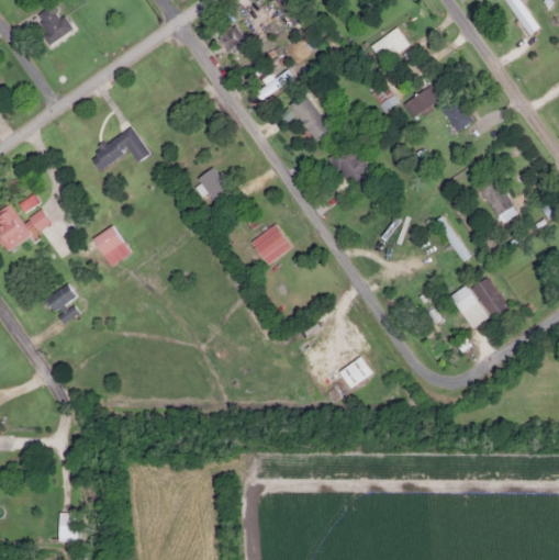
[(505,0),(530,35),(540,29),(520,0),(505,0)]
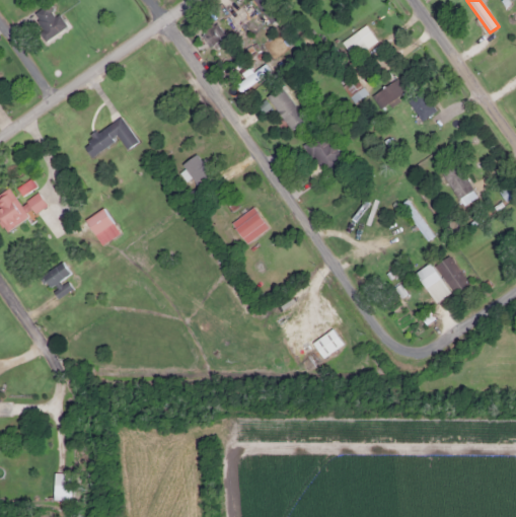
[(66,28),(51,4),(32,16),(49,40),(66,28)]
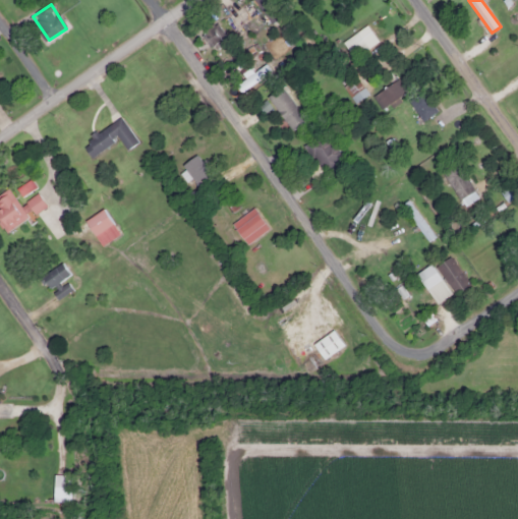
[(284,53),(265,23),(257,29),(277,58),(284,53)]
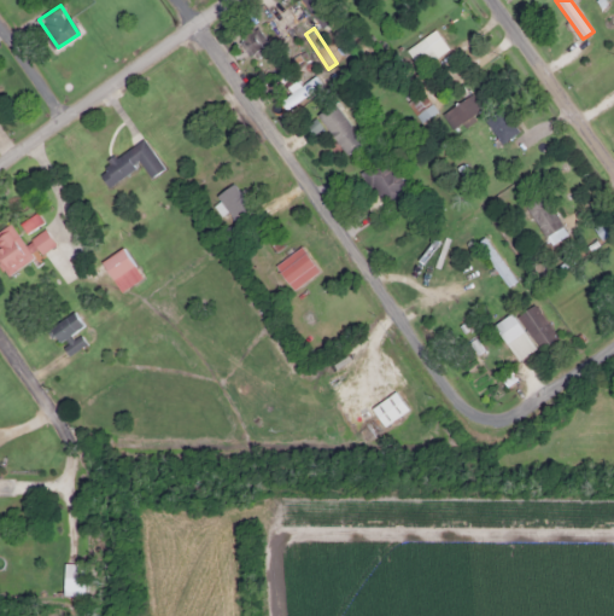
[(255,56),(269,47),(259,29),(244,38),(255,56)]
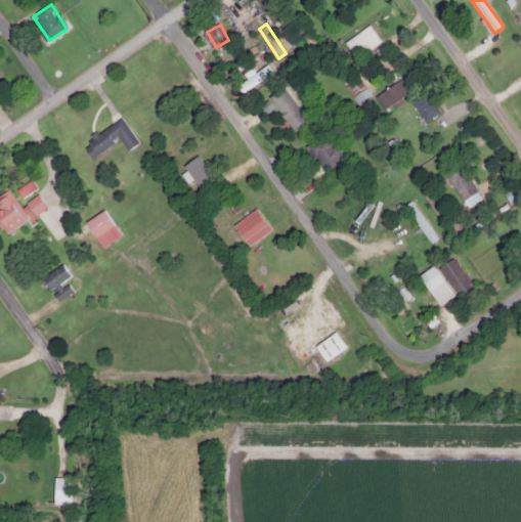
[(371,96),(361,80),(347,88),(357,104),(371,96)]
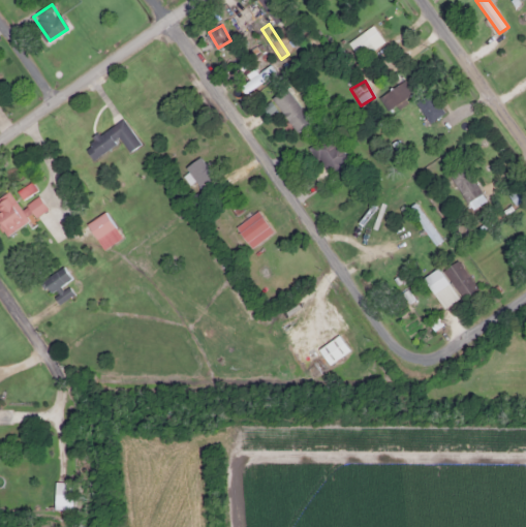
[(389,112),(414,94),(405,82),(379,99),(389,112)]
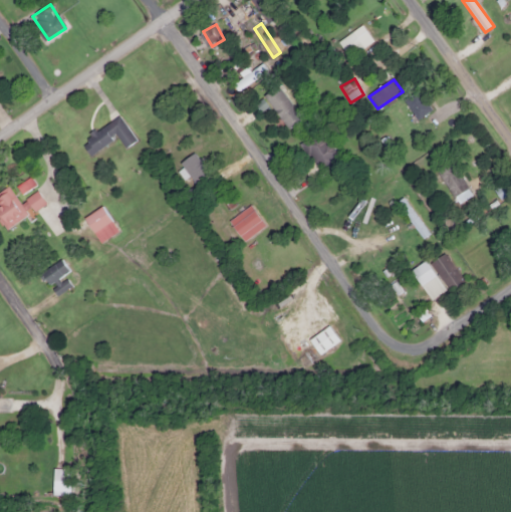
[(289,129),(303,118),(279,85),(265,95),(289,129)]
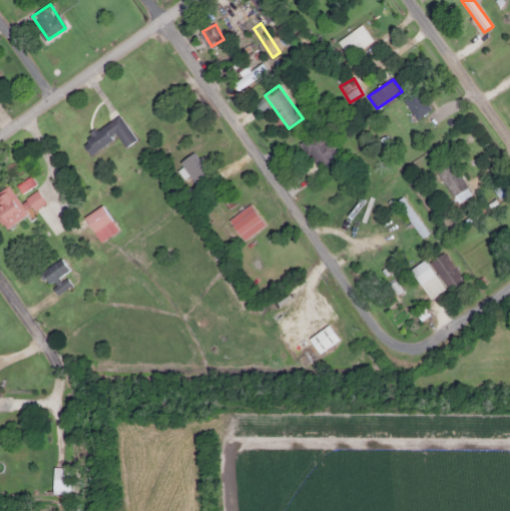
[(407,99),(415,118),(430,112),(423,93),(407,99)]
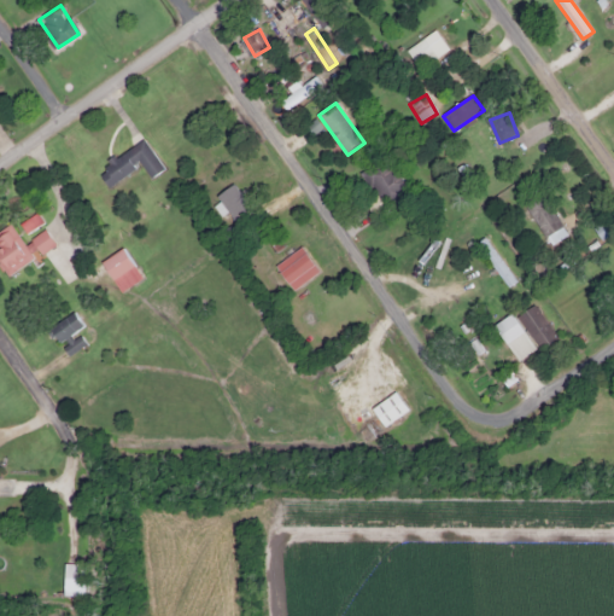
[(142,164),(152,178),(164,169),(144,139),(99,172),(110,187),(142,164)]
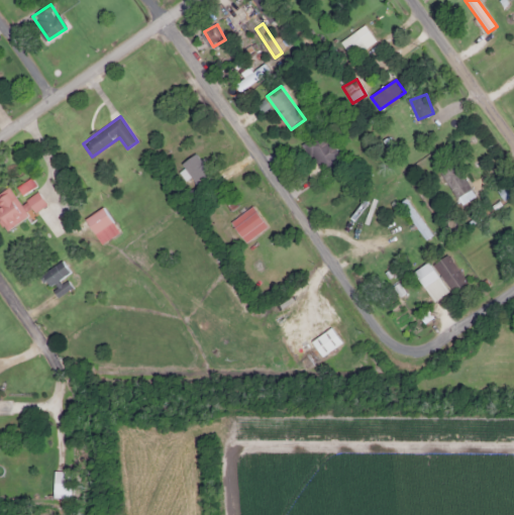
[(303,143),(322,174),(345,161),(326,129),(303,143)]
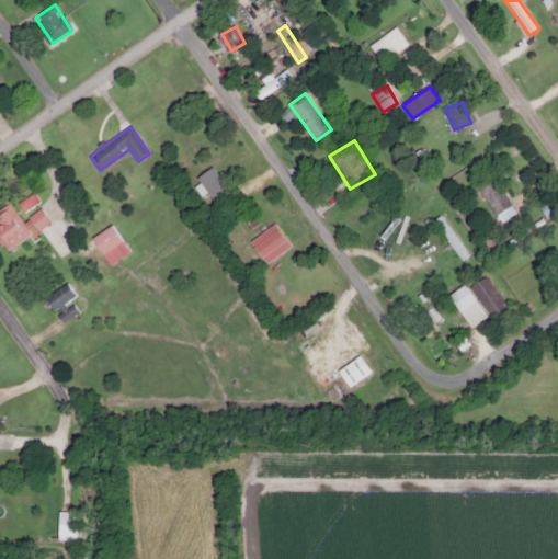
[(501,223),(516,214),(496,175),(479,185),(501,223)]
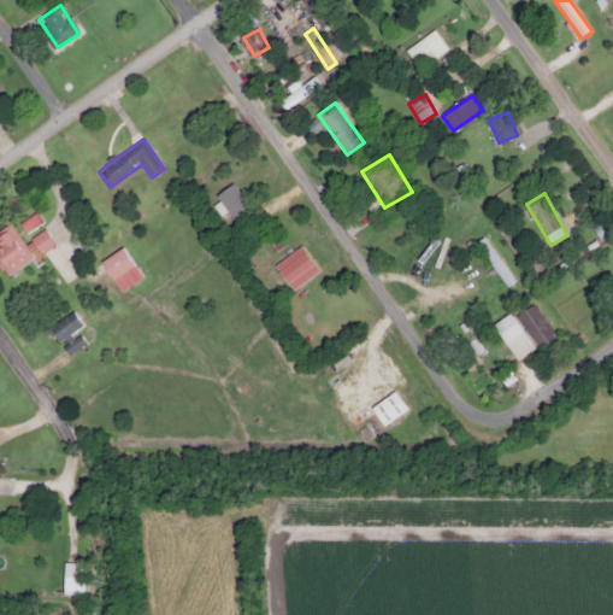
[(46,229),(25,244),(11,223),(0,230),(0,264),(9,277),(57,244),(46,229)]
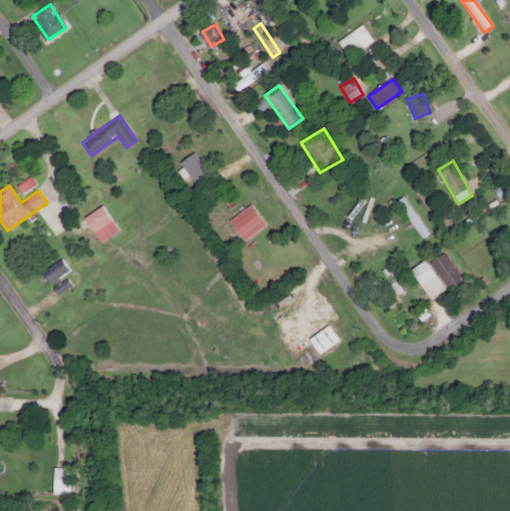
[(397,202),(423,238),(430,233),(403,197),(397,202)]
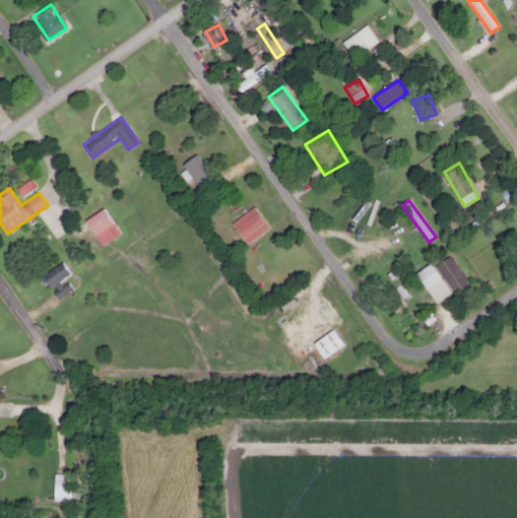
[(86,221),(104,247),(122,235),(105,209),(86,221)]
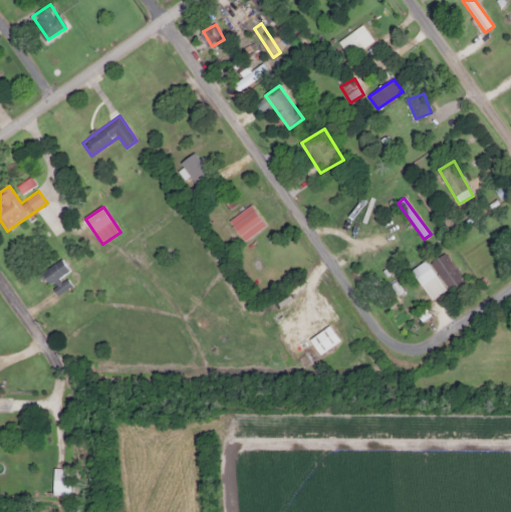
[(432,301),(449,290),(449,291),(464,281),(446,253),(430,263),(429,260),(412,270),(432,301)]
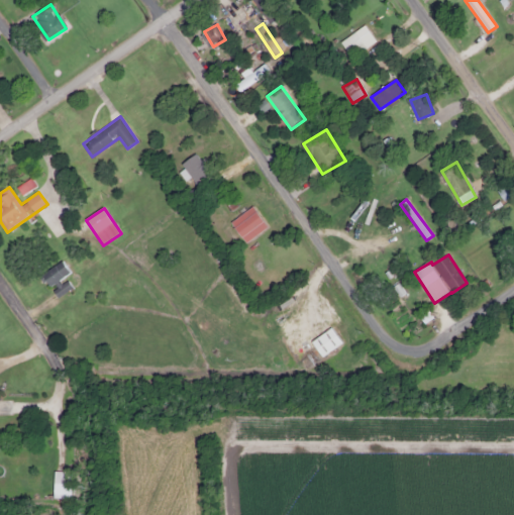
[(41,276),(58,298),(71,290),(64,280),(72,274),(63,262),(41,276)]
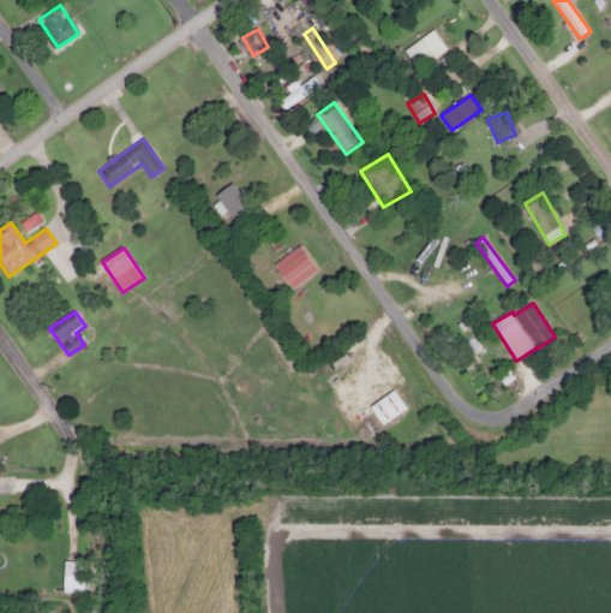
[(371,405),(382,424),(408,411),(397,391),(371,405)]
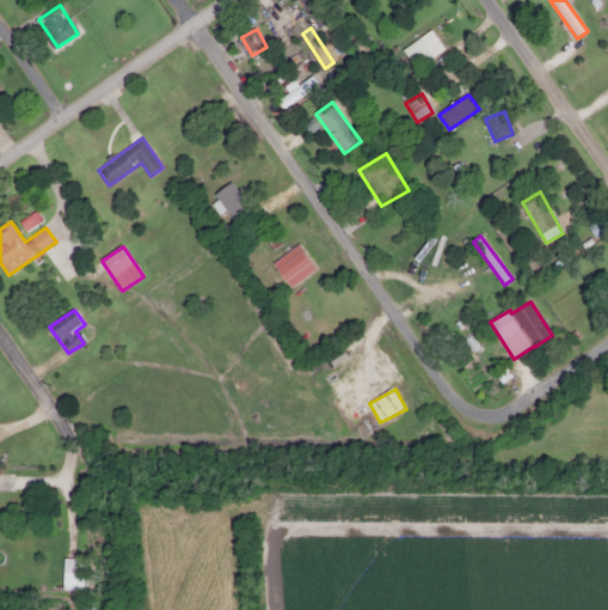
[(86,559),(65,559),(65,593),(86,593),(86,559)]
